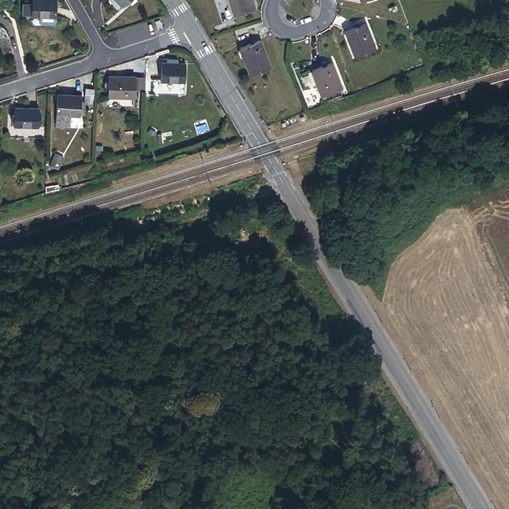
[(141,0),(112,0),(127,14),(141,0)]
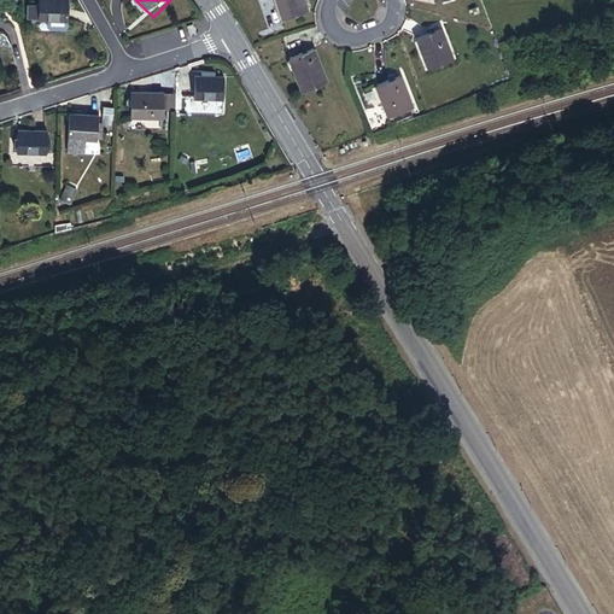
[(309,11),(305,0),(278,0),(285,19),(309,11)]
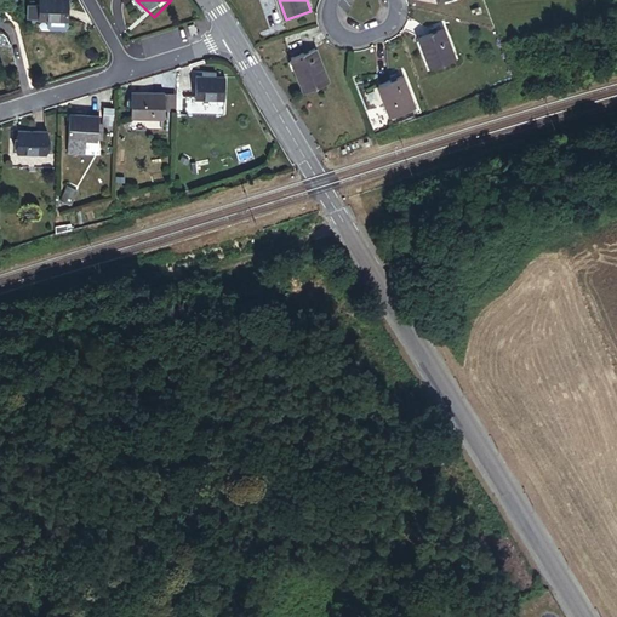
[(70,3),(45,1),(44,27),(69,28),(70,3)]
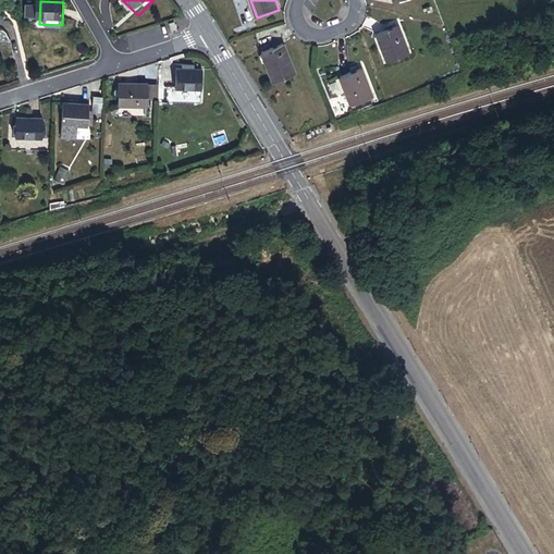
[(401,24),(379,33),(391,62),(413,53),(401,24)]
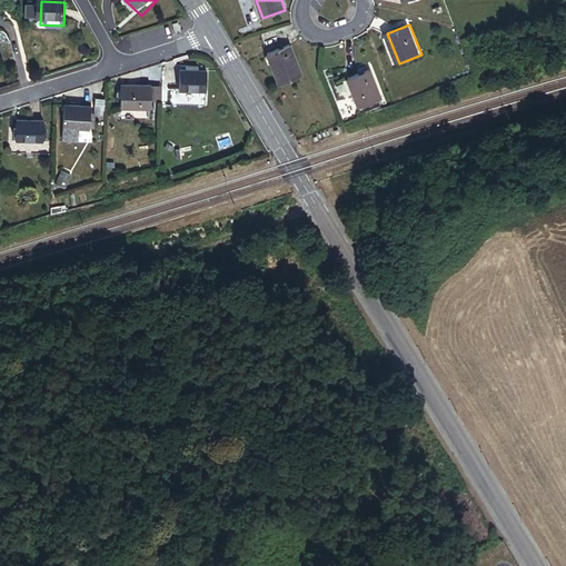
[(295,48),(272,57),(285,87),(307,78),(295,48)]
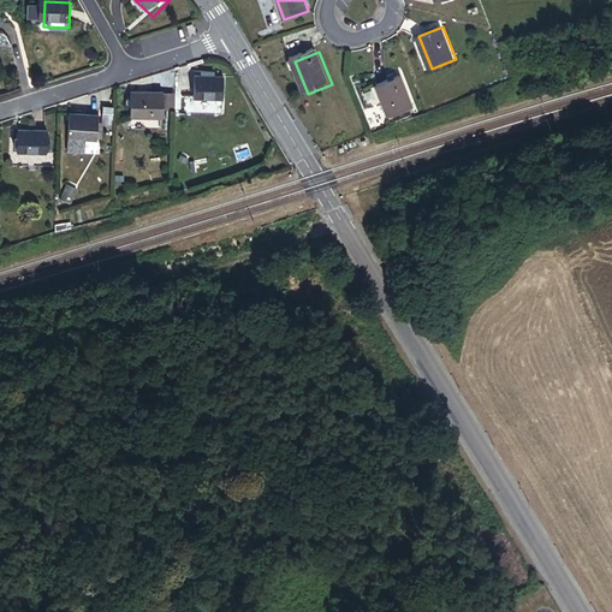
[(399,76),(375,85),(388,118),(413,108),(399,76)]
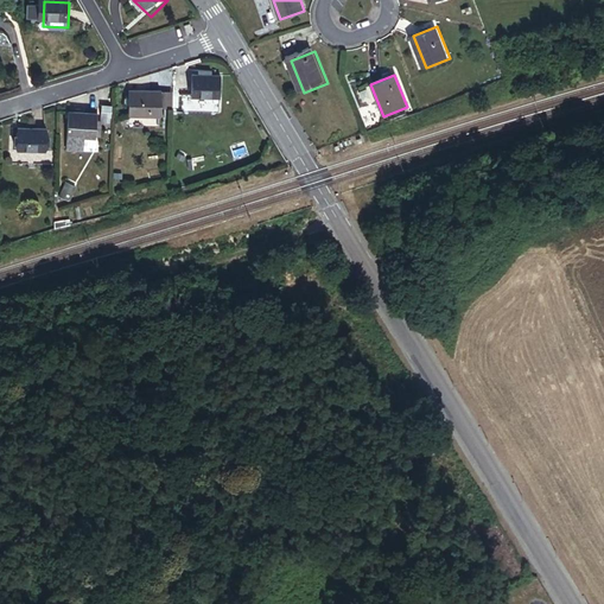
[(220,77),(191,76),(190,99),(220,100),(220,77)]
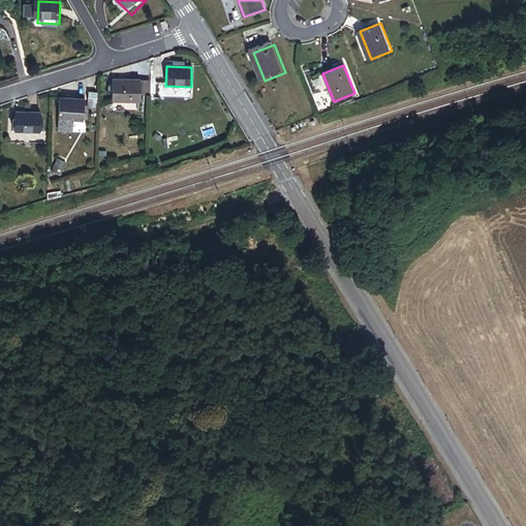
[(136,81),(112,81),(112,102),(136,102),(136,95),(136,81)]
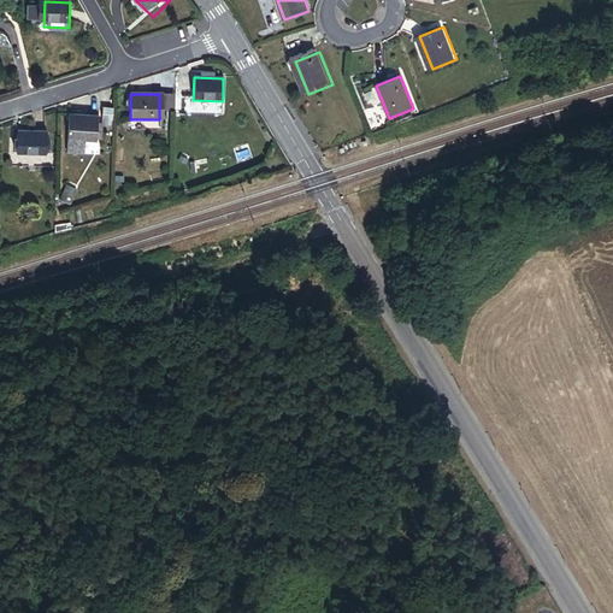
[(171,94),(159,94),(159,111),(171,111),(171,94)]
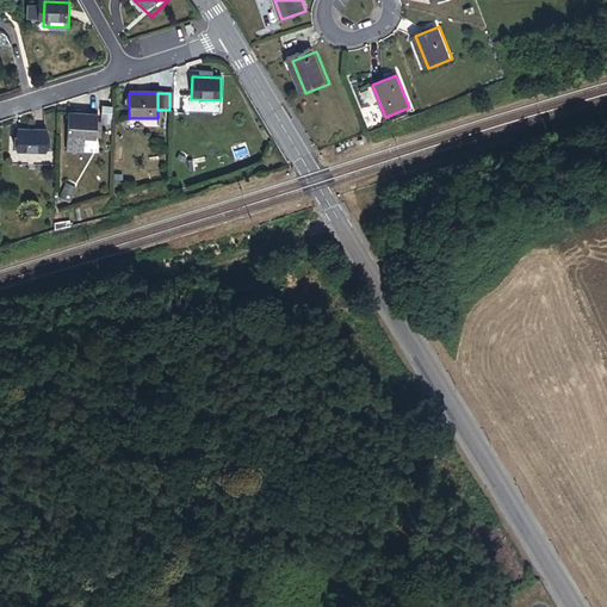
[(115,128),(116,105),(100,105),(100,127),(115,128)]
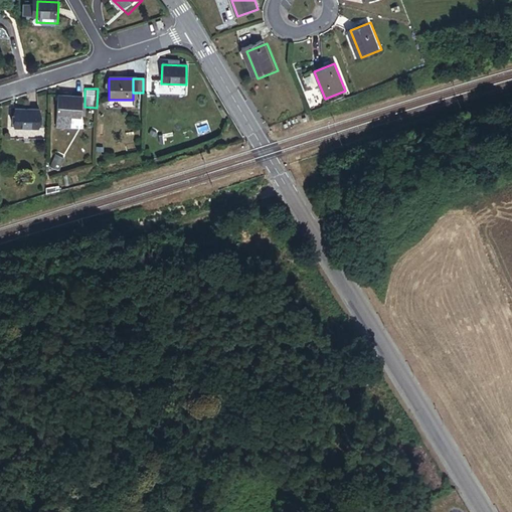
[(81,95),(56,96),(57,128),(72,128),(72,118),(81,117),(81,95)]
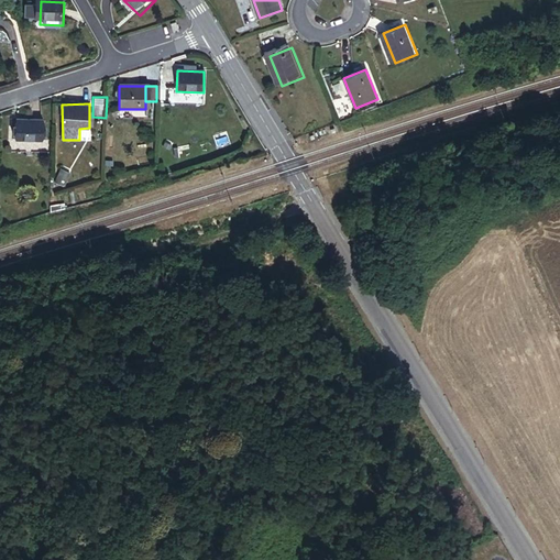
[(43,119),(19,120),(19,141),(43,141),(43,119)]
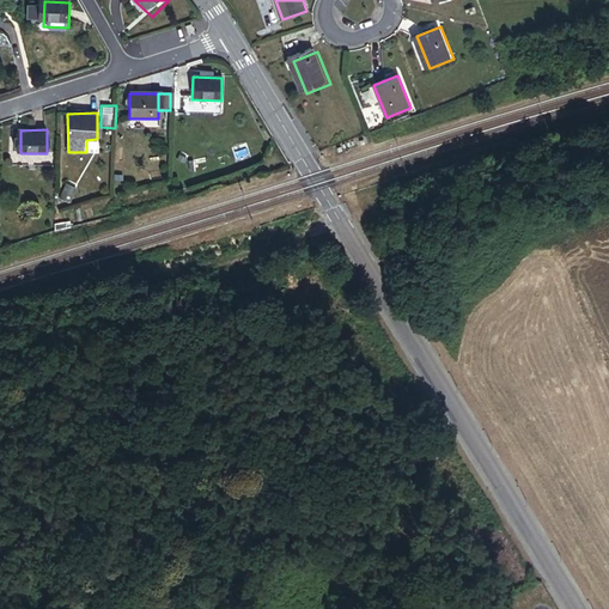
[(98,157),(99,144),(87,144),(86,156),(98,157)]
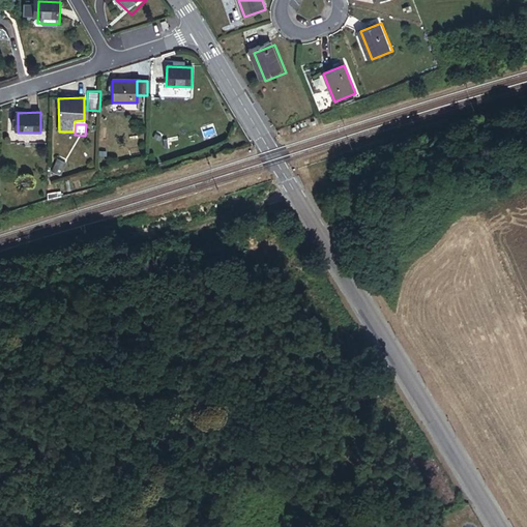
All buildings are outlined.
